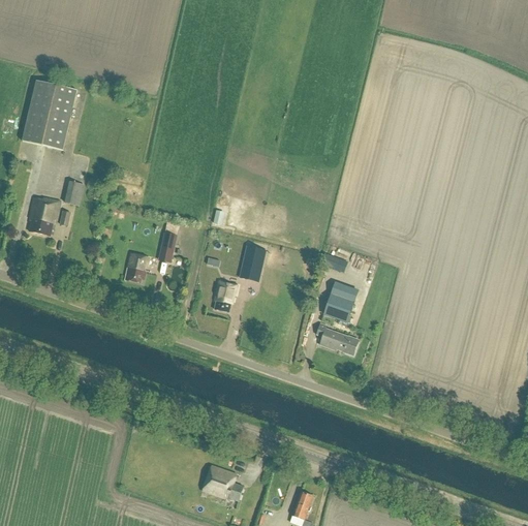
[(62,149),(76,89),(36,80),(22,140),(62,149)]
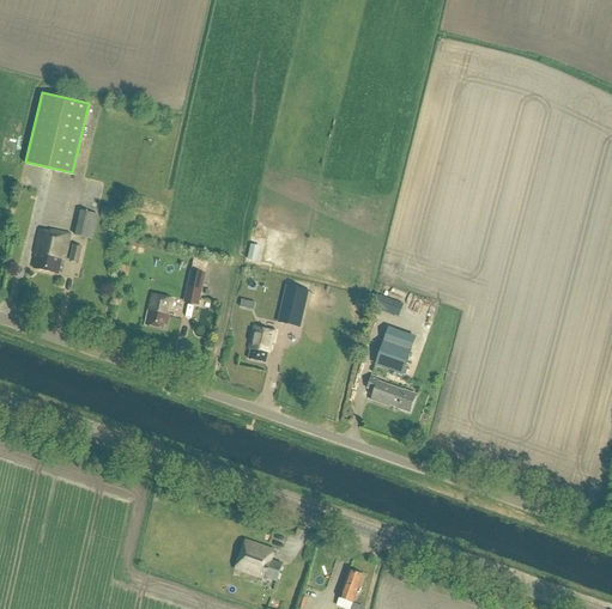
[(65,193),(67,202),(78,200),(77,190),(65,193)]
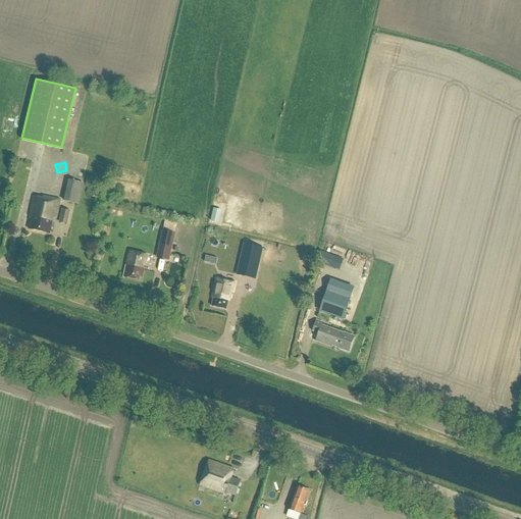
[(0,199),(7,200),(8,170),(0,169),(0,199)]
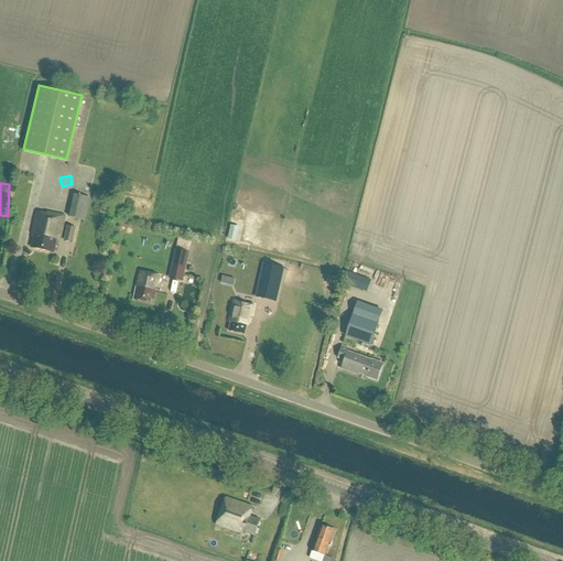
[(84,218),(89,195),(74,192),(68,215),(84,218)]
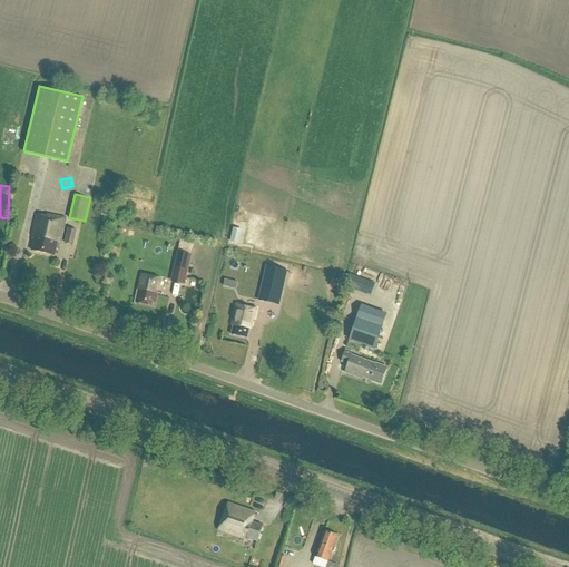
[(45,214),(37,212),(30,237),(35,238),(32,247),(52,253),(56,241),(57,241),(58,236),(59,236),(65,216),(46,212),(45,214)]
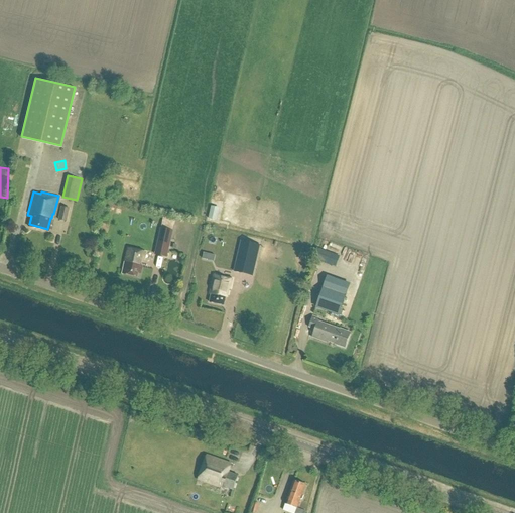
[(66,220),(70,206),(60,205),(57,218),(66,220)]
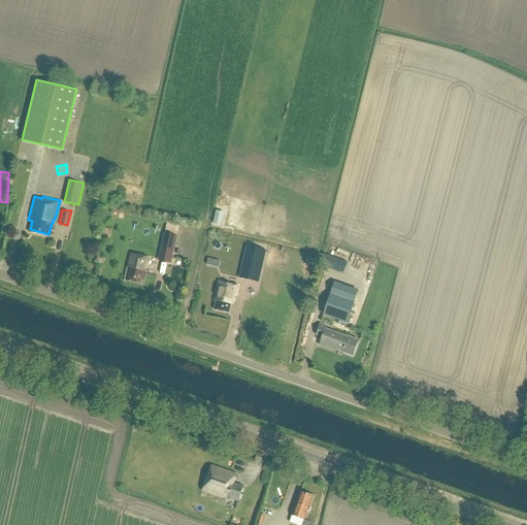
[(158,259),(170,261),(177,223),(165,221),(158,259)]
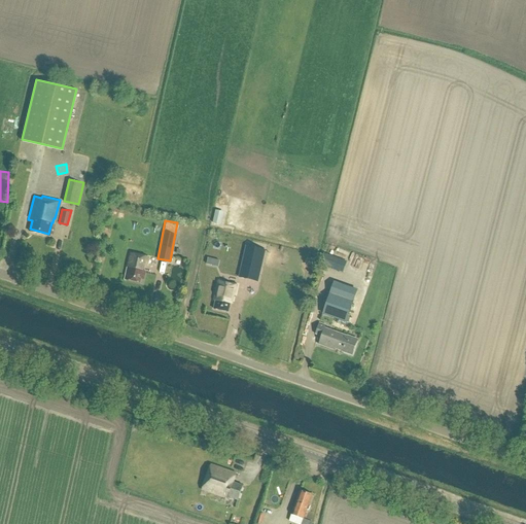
[(254,282),(260,252),(244,248),(243,248),(236,278),(238,279),(254,282)]
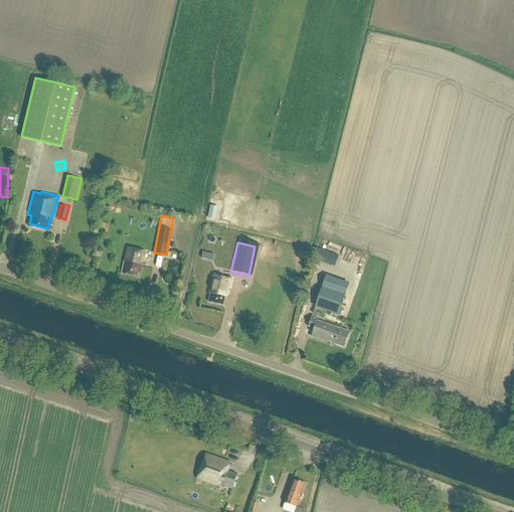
[(140,271),(145,249),(127,245),(122,271),(136,274),(137,270),(140,271)]
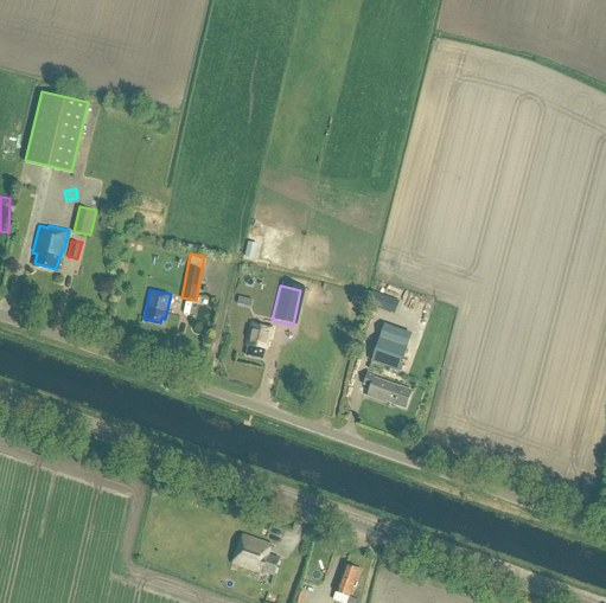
[(372,289),(368,301),(394,310),(399,299),(372,289)]
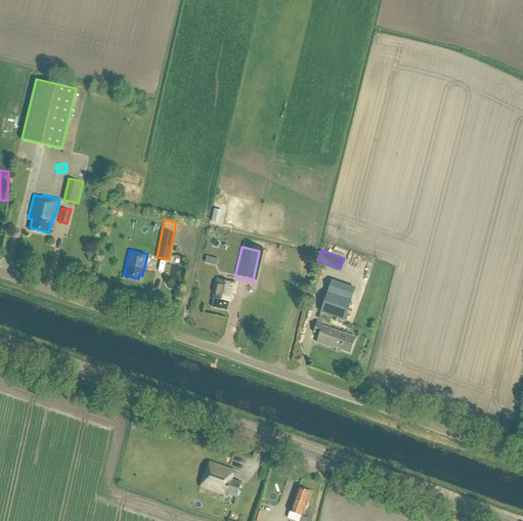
[(232,292),(235,281),(216,276),(212,297),(213,297),(212,305),(225,308),(229,291),(232,292)]
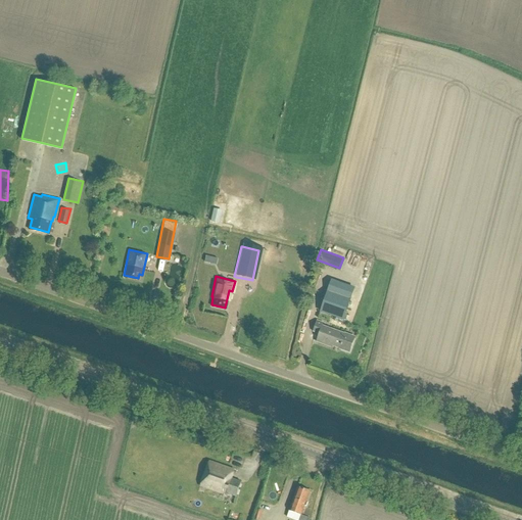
[(326,291),(319,310),(343,318),(349,299),(326,291)]
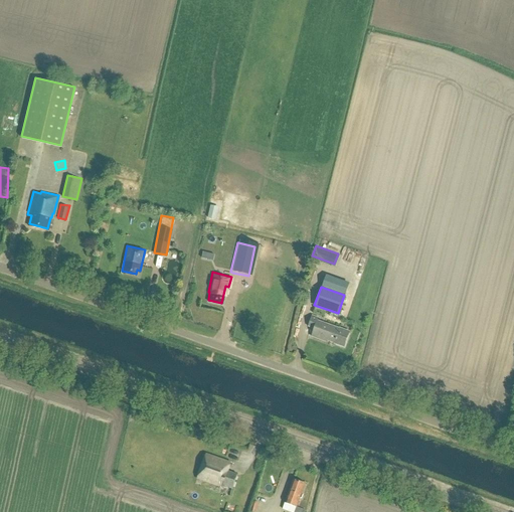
[(344,344),(349,330),(339,327),(317,319),(318,316),(311,313),(308,324),(314,326),(311,334),(322,338),(323,336),(334,341),(344,344)]
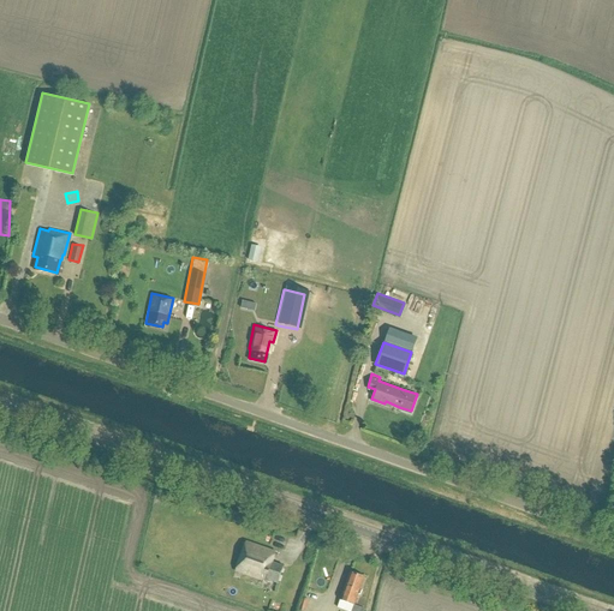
[(353,394),(351,400),(392,414),(394,408),(353,394)]
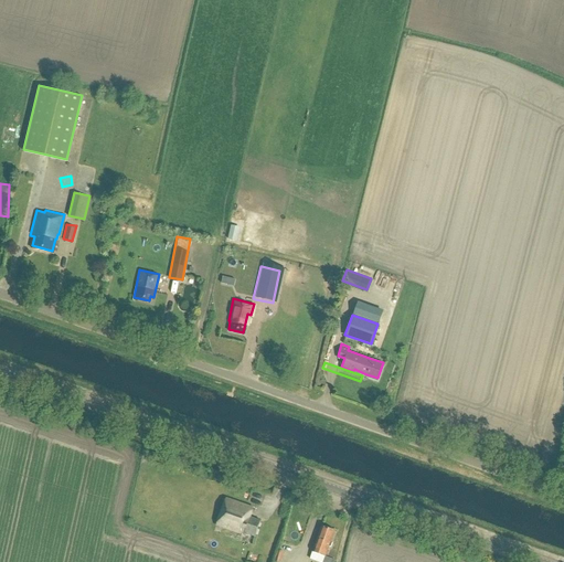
[(254,533),(259,517),(249,513),(253,505),(225,495),(215,521),(245,531),(245,530),(254,533)]
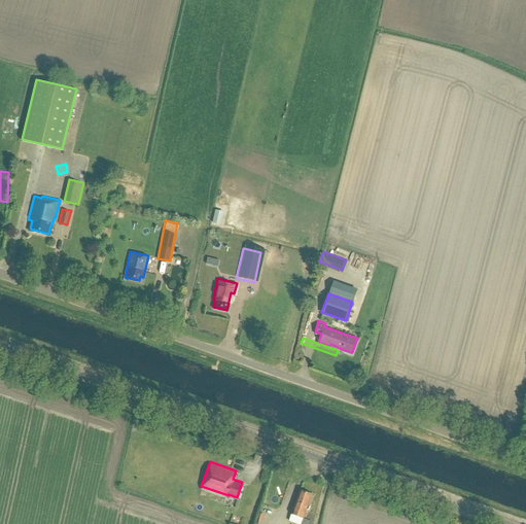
[(308,502),(311,493),(300,489),(291,513),(303,517),(306,508),(308,508),(309,504),(308,502)]
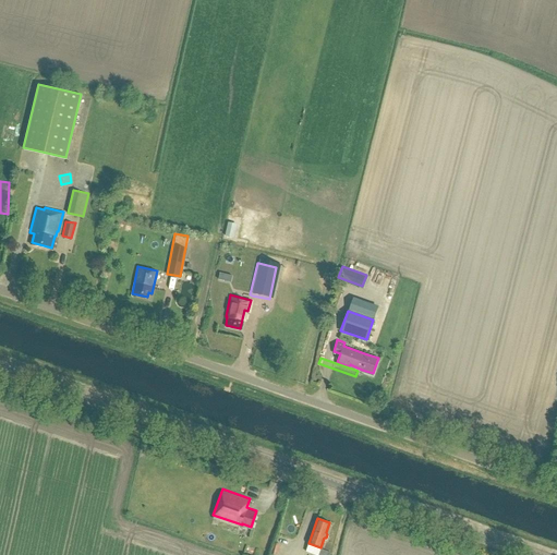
[(293,527),(290,547),(302,550),(305,529),(293,527)]
